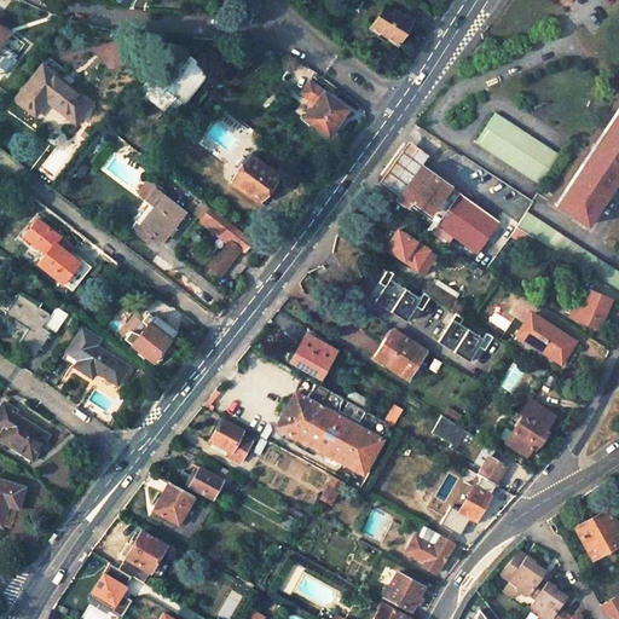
[(383,5),(369,27),(379,33),(376,36),(385,41),(387,38),(393,42),(408,21),(403,17),(410,6),(399,0),(387,0),(385,6),(383,5)]
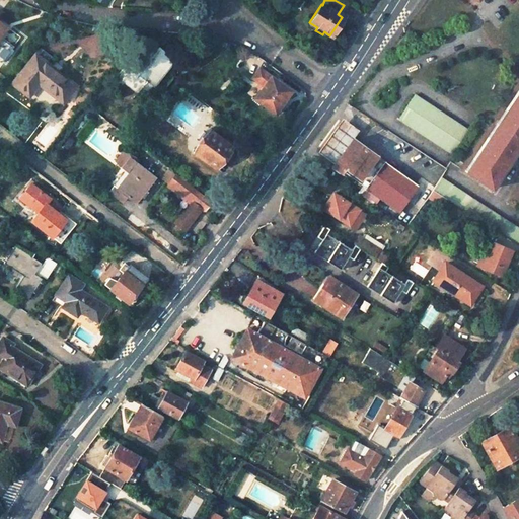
[(135,52),(116,76),(137,93),(145,82),(152,87),(173,61),(158,49),(148,62),(135,52)]
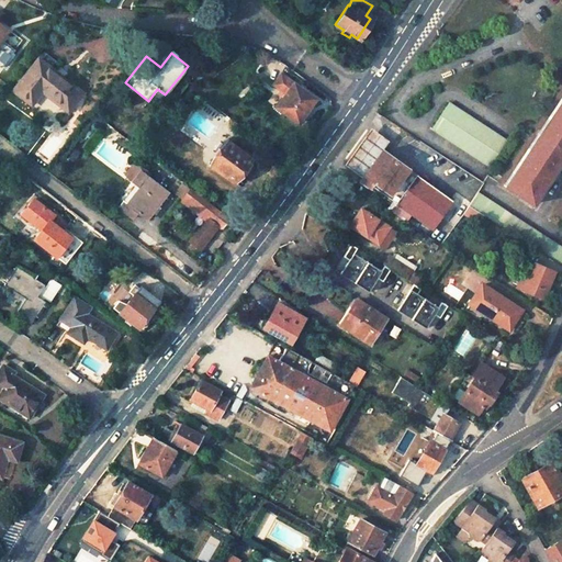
[(38,63),(14,94),(32,109),(42,94),(69,115),(83,97),(38,63)]
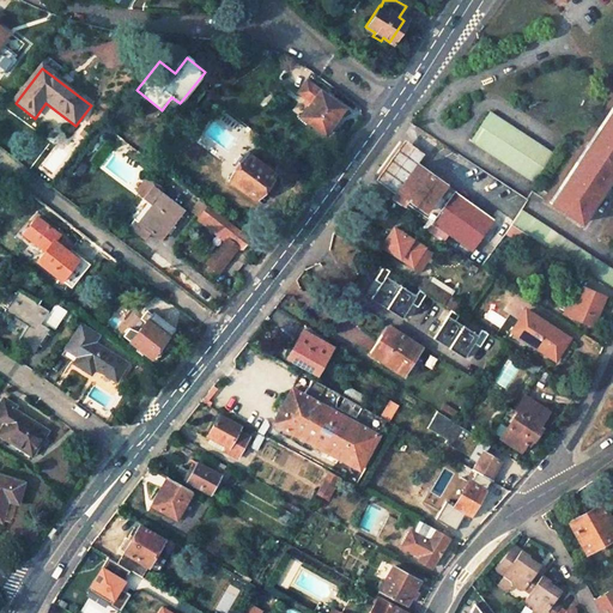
[(344,108),(307,82),(298,93),(311,103),(301,117),(325,134),(344,108)]
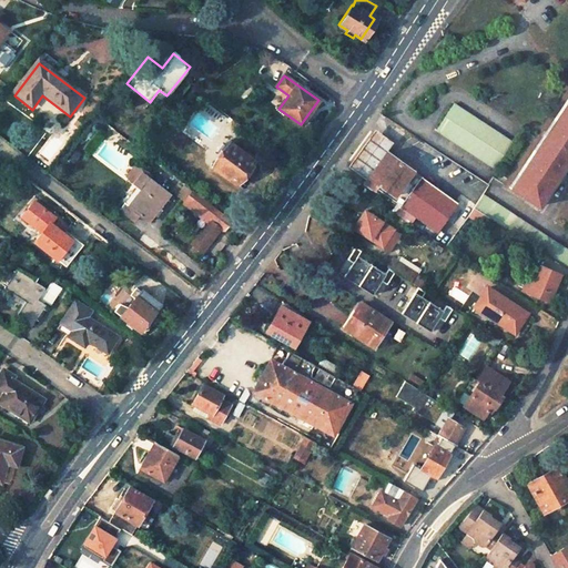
[(567,98),(544,135),(567,152),(567,98)]
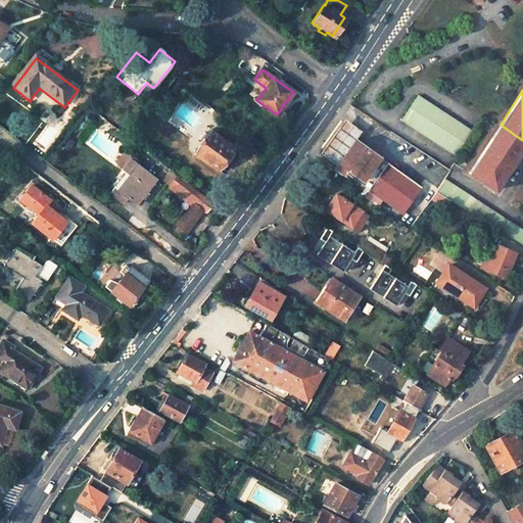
[(418,97),(402,122),(457,156),(473,133),(418,97)]
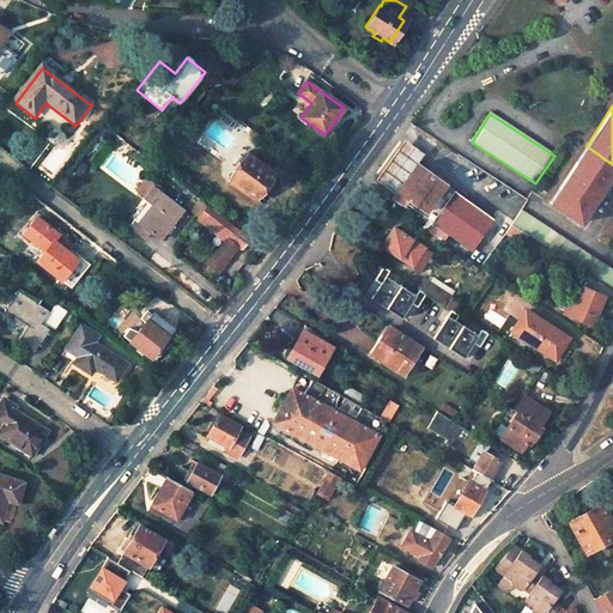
[(428,150),(407,135),(376,181),(398,194),(418,163),(428,150)]
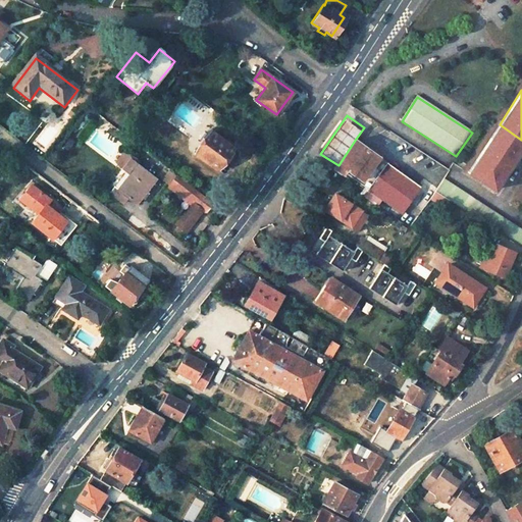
[(521,148),(521,140),(500,124),(468,172),(494,190),(521,148)]
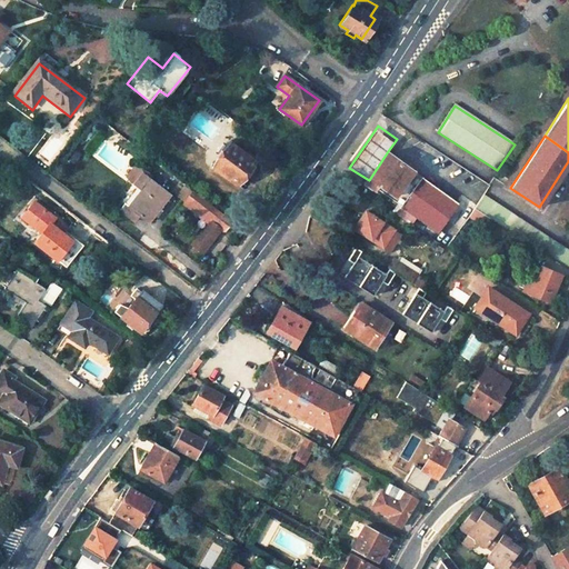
[(212,168),(211,169),(236,187),(242,177),(247,180),(257,166),(222,140),(206,162),(212,168)]
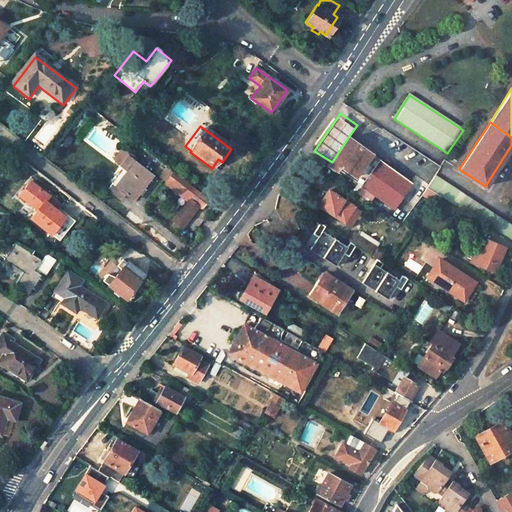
[(416,181),(349,136),(332,162),(329,166),(337,172),(339,169),(397,209),(392,217),(401,223),(410,210),(401,204),(416,181)]
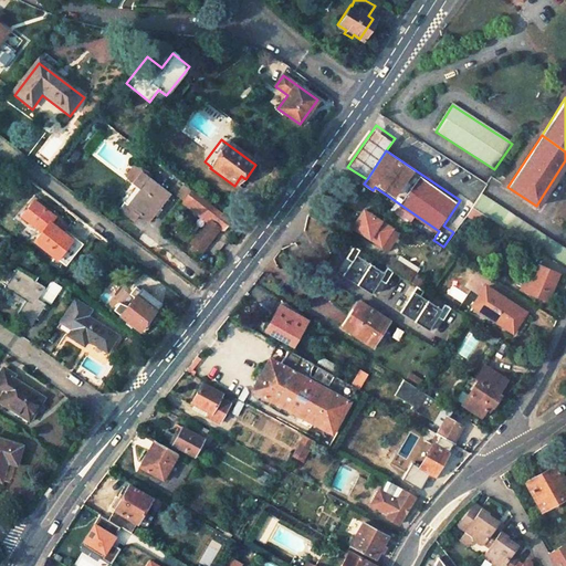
[(138,187),(126,203),(124,202),(118,209),(132,220),(138,212),(146,219),(167,192),(147,177),(149,174),(138,165),(133,166),(124,176),(128,180),(137,170),(140,173),(133,182),(138,187)]
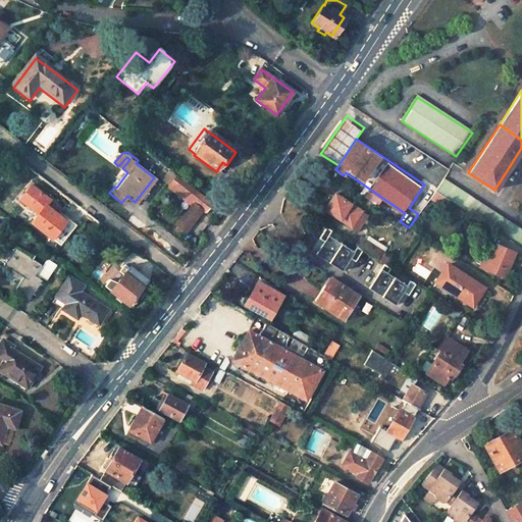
[(212,203),(175,174),(167,186),(191,204),(175,224),(185,231),(202,209),(205,212),(212,203)]
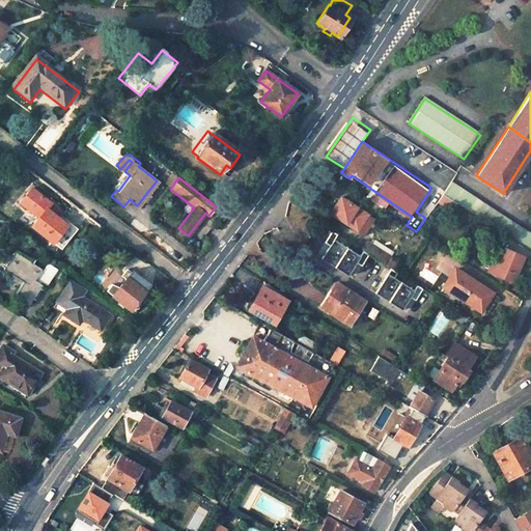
[(530,234),(451,182),(443,194),(530,252),(530,234)]
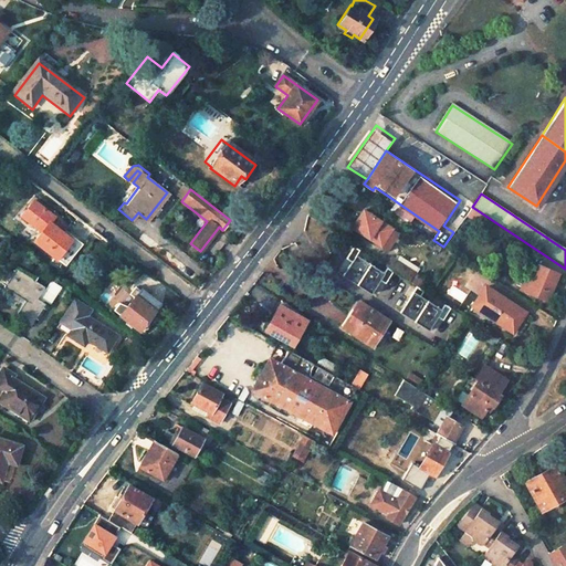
[(33,200),(21,216),(41,231),(34,240),(65,264),(82,243),(64,229),(61,233),(48,223),(53,217),(33,200)]
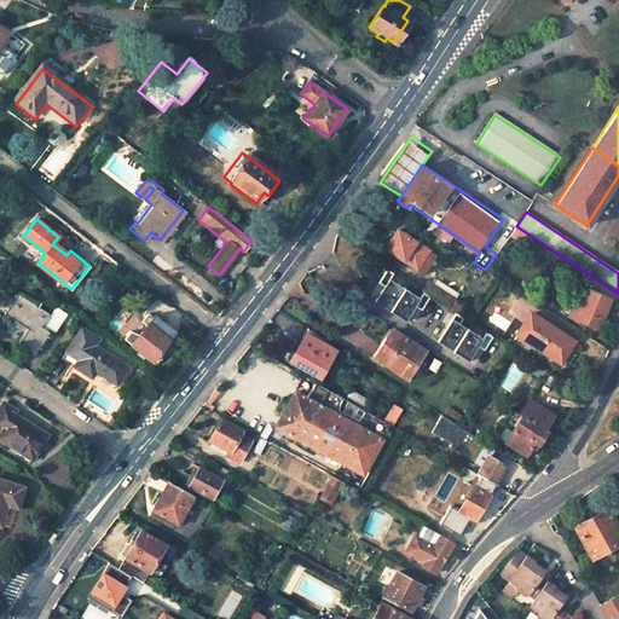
[(400,230),(388,248),(427,275),(439,255),(400,230)]
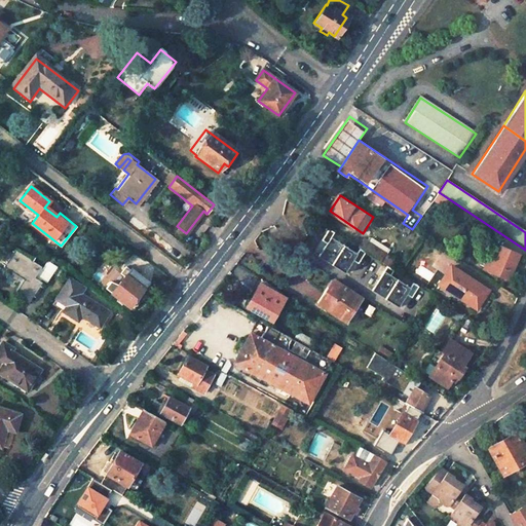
[(351,263),(351,262),(353,259),(360,263),(367,253),(361,249),(358,252),(334,236),(337,231),(330,227),(323,239),(328,242),(321,256),(346,271),(351,263)]
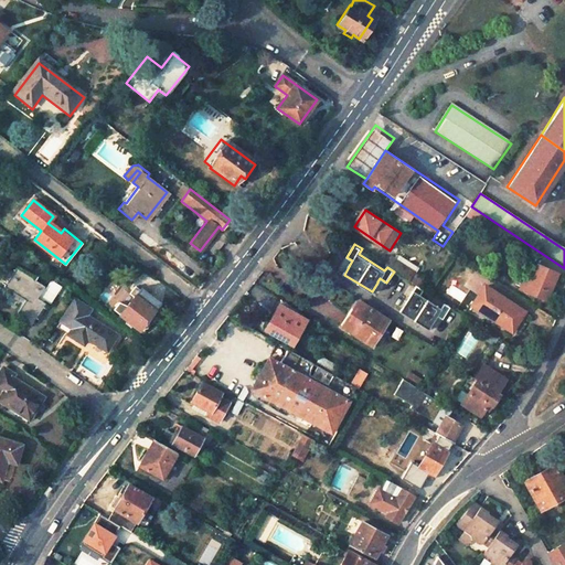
[(408,280),(414,273),(392,258),(387,266),(408,280)]
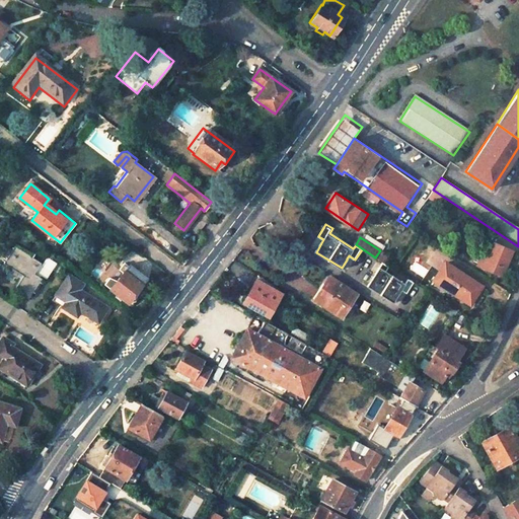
[(473,264),(503,276),(513,252),(490,241),(485,253),(478,251),(473,264)]
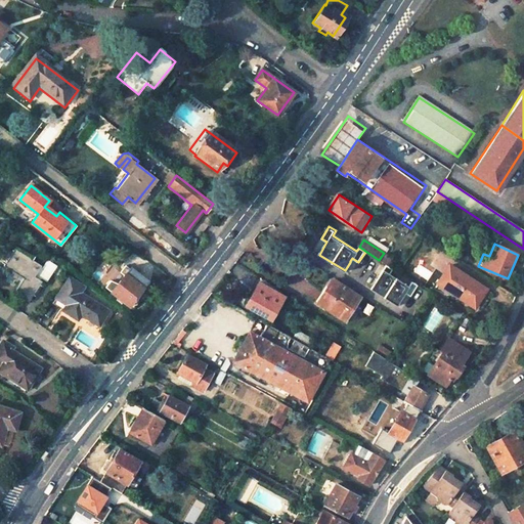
[(15,251),(5,268),(25,281),(16,295),(31,304),(43,284),(36,279),(42,268),(15,251)]
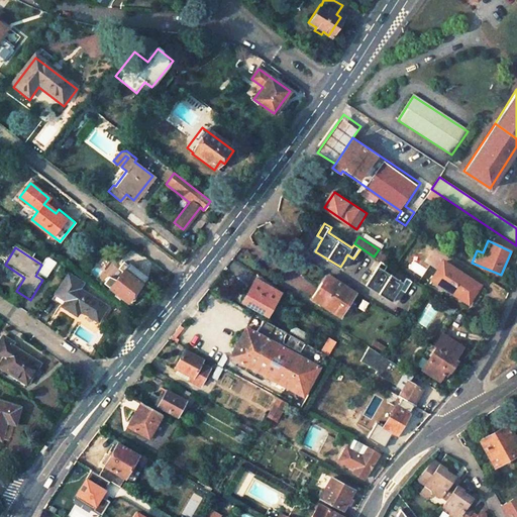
[(266,264),(273,270),(280,263),(273,255),(266,264)]
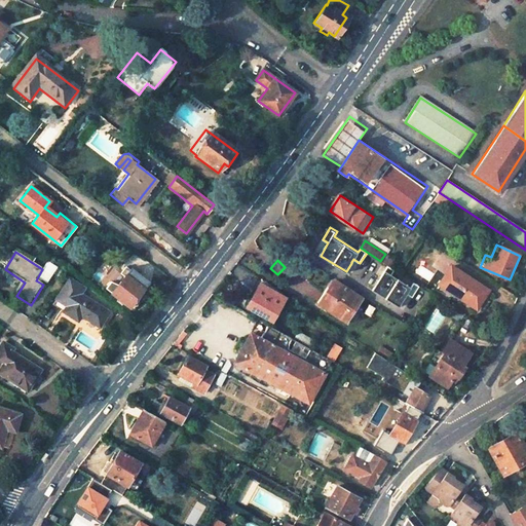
[(43,285),(47,287),(58,269),(46,262),(42,269),(36,280),(43,285)]
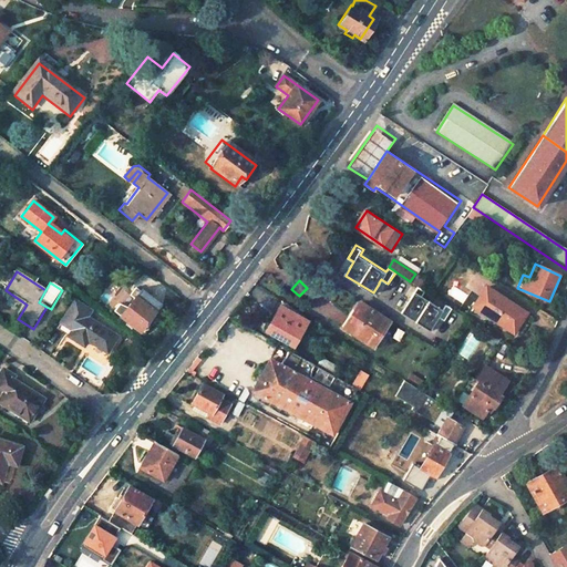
[(445,321),(453,308),(446,305),(444,310),(423,297),(425,291),(419,287),(401,312),(431,331),(439,320),(435,319),(437,317),(445,321)]
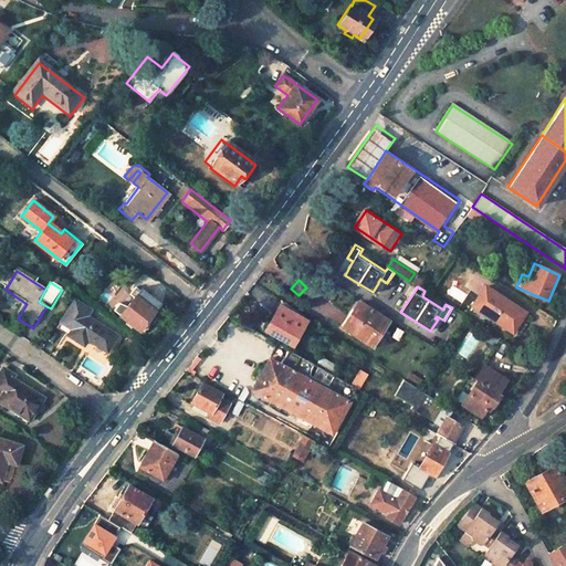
[(135,287),(129,294),(134,297),(119,315),(139,331),(159,306),(135,287)]
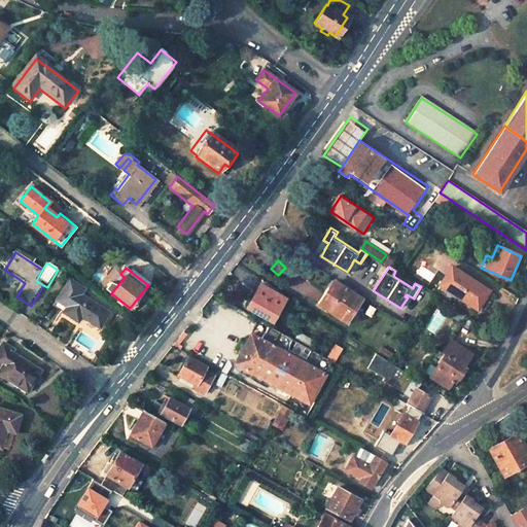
[(455,268),(443,284),(461,296),(460,297),(478,310),(491,291),(455,268)]
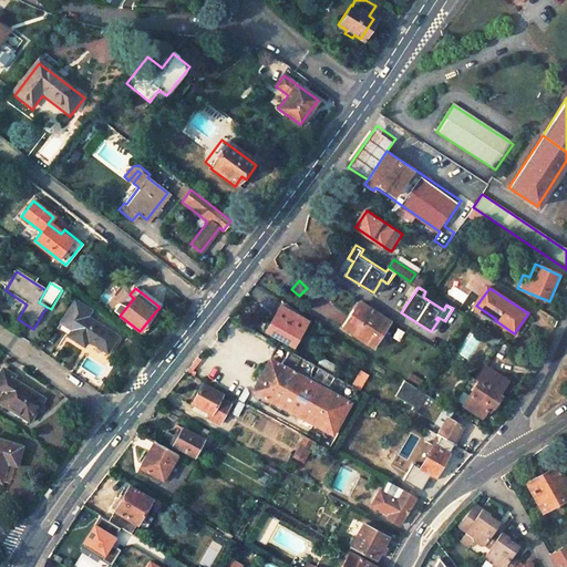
[(78,301),(59,330),(71,338),(86,348),(90,342),(110,353),(119,338),(90,319),(94,311),(78,301)]
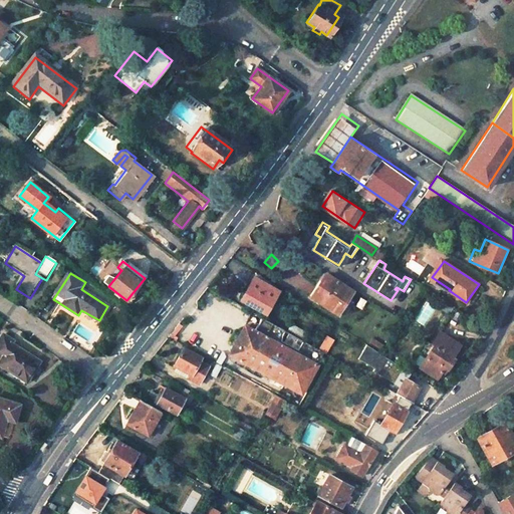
[(328,275),(313,297),(337,314),(352,291),(328,275)]
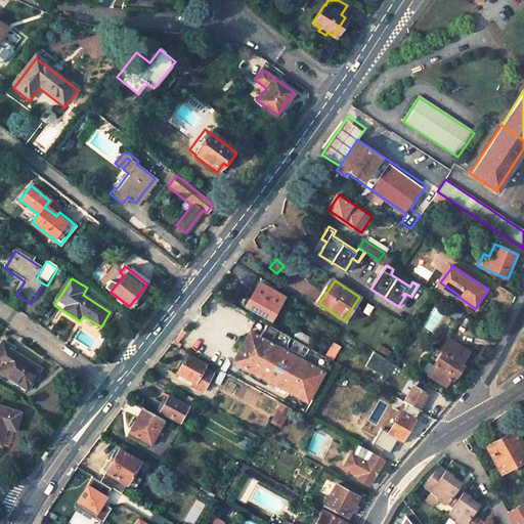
[(260,284),(247,306),(271,319),(285,298),(260,284)]
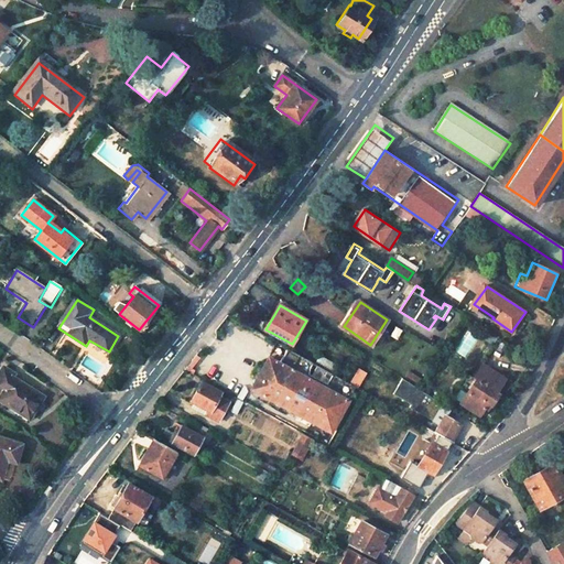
[(288,349),(280,364),(269,358),(252,389),(303,415),(300,422),(327,436),(329,430),(332,431),(355,388),(349,384),(288,349)]
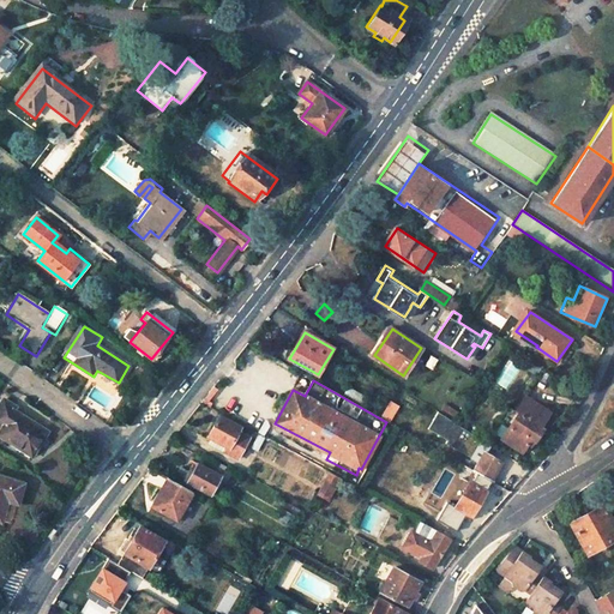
[(493,433),(513,445),(524,452),(528,446),(533,439),(536,441),(543,431),(541,428),(552,413),(529,397),(518,413),(510,408),(493,433)]
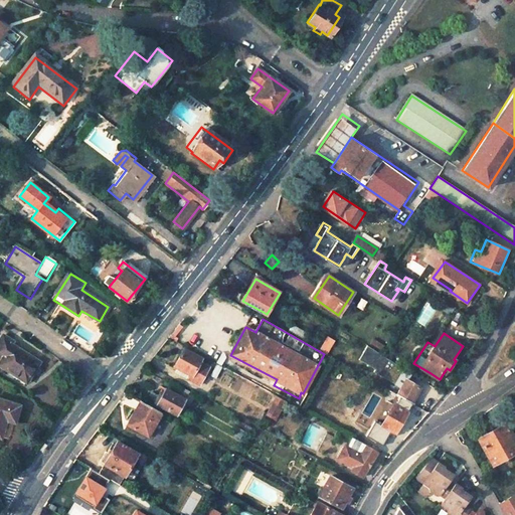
[(6,336),(0,345),(0,357),(6,362),(2,366),(12,372),(15,368),(33,380),(44,365),(16,346),(18,343),(6,336)]
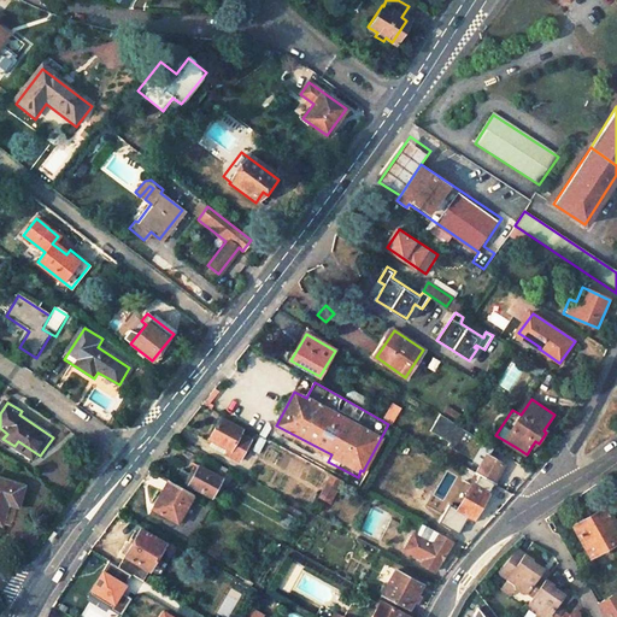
[(388,424),(398,410),(391,405),(382,421),(388,424)]
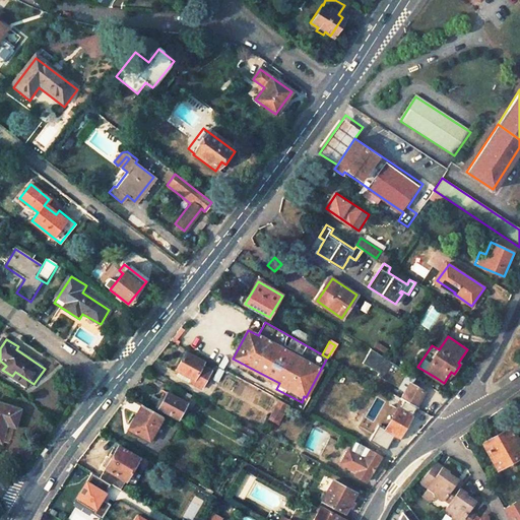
[(362,363),(398,383),(405,370),(369,350),(362,363)]
